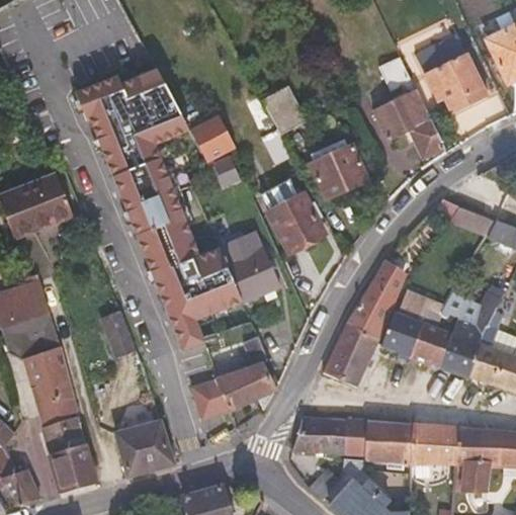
[(508,79),(515,75),(515,23),(488,37),(508,79)]
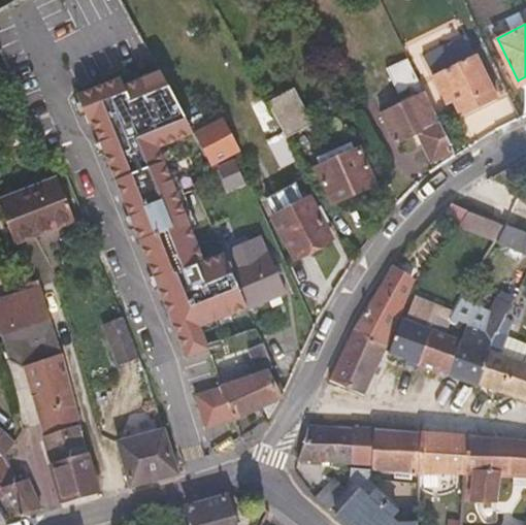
[(460,111),(495,95),(474,54),(433,73),(449,103),(455,101),(460,111)]
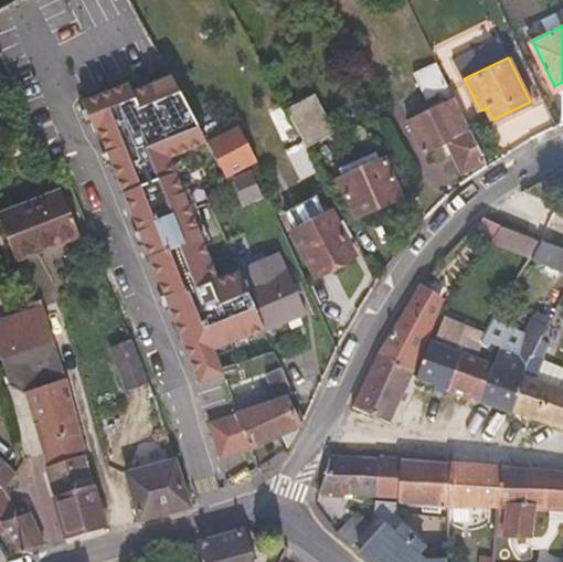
[(443,102),(454,96),(445,77),(439,65),(428,71),(433,78),(437,91),(443,102)]
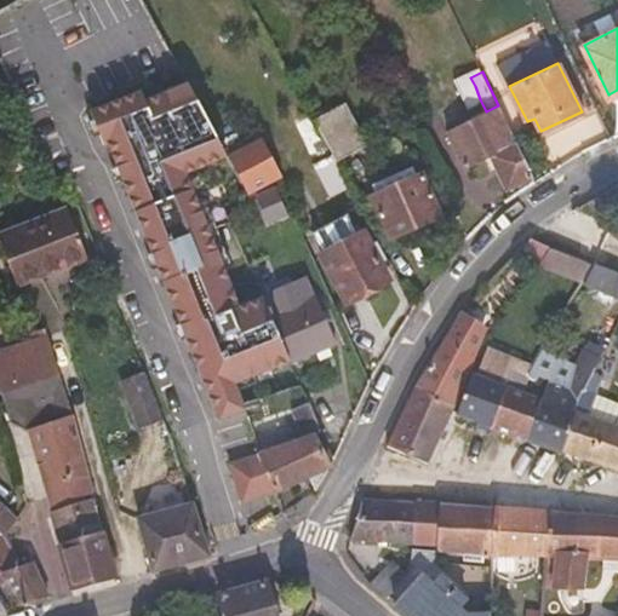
[(292,361),(290,357),(264,299),(239,309),(221,268),(230,264),(205,208),(200,211),(184,174),(228,157),(188,86),(165,96),(162,92),(143,101),(139,90),(89,111),(102,142),(107,139),(213,415),(241,404),(238,383),(292,361)]
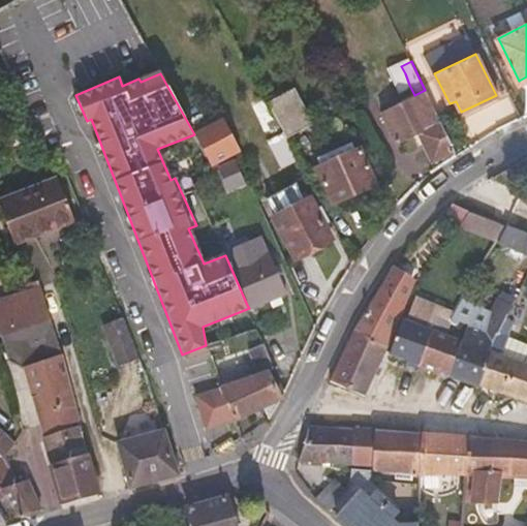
[(409,85),(405,73),(394,79),(397,90),(409,85)]
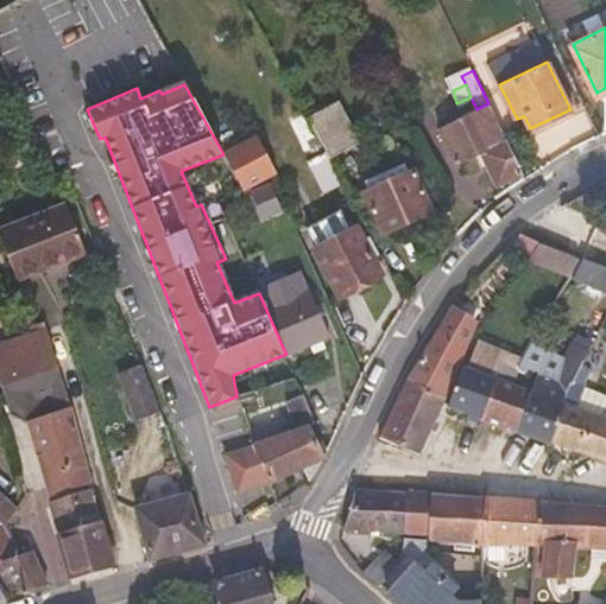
[(340,103),(309,119),(323,146),(332,160),(360,145),(340,103)]
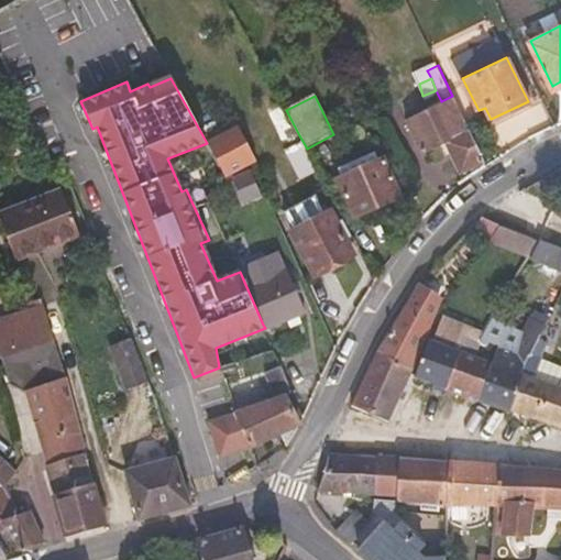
[(458,167),(481,155),(452,96),(441,101),(406,118),(421,149),(444,139),(458,167)]
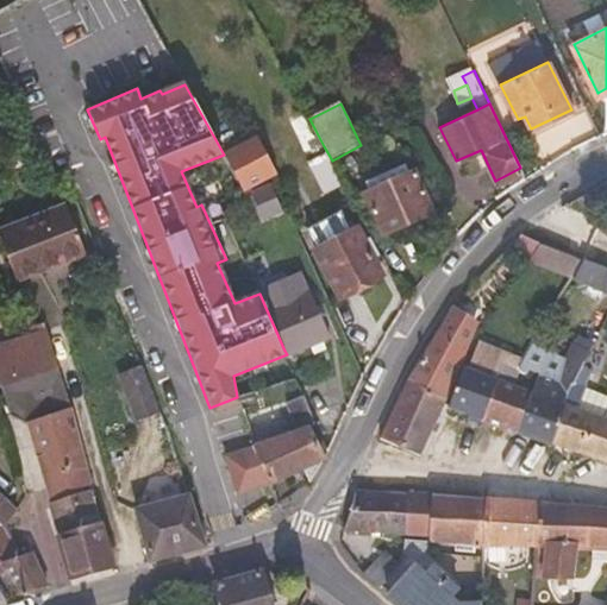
[(257,140),(225,157),(243,191),(254,186),(275,176),(257,140)]
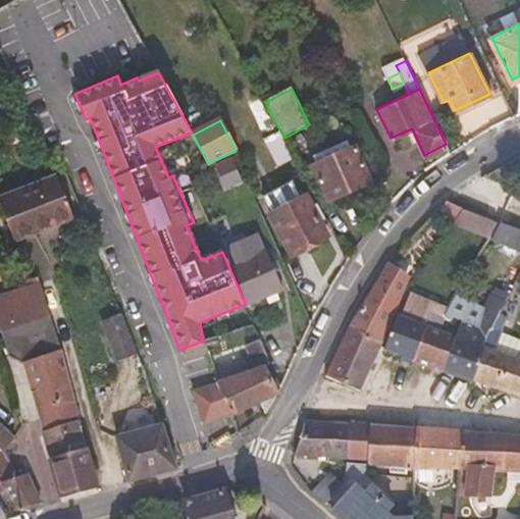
[(284,138),(277,125),(262,135),(270,150),(287,142),(284,138)]
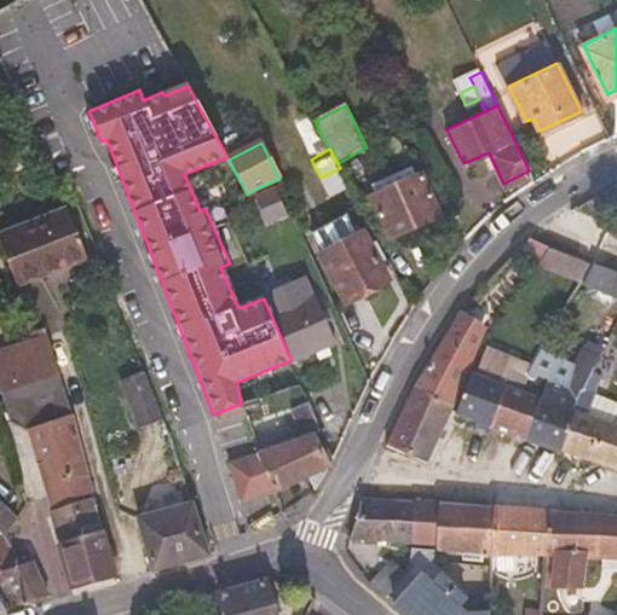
[(352,191),(340,168),(321,178),(334,201),(352,191)]
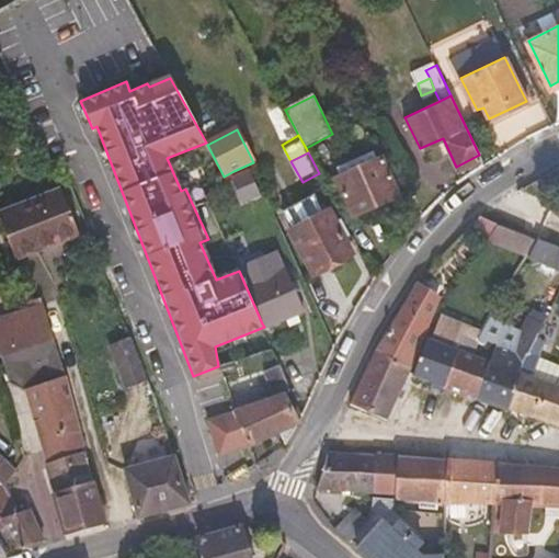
[(352,213),(397,192),(380,157),(337,177),(352,213)]
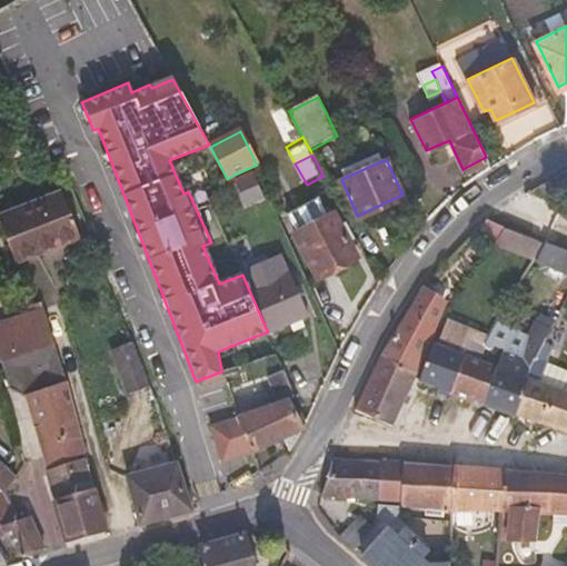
[(257,165),(237,174),(246,195),(267,186),(257,165)]
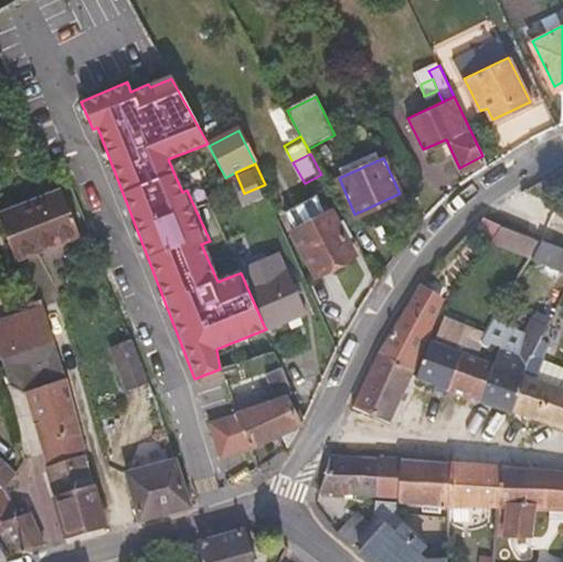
[(0,222),(16,260),(80,233),(62,190),(0,215),(0,222)]
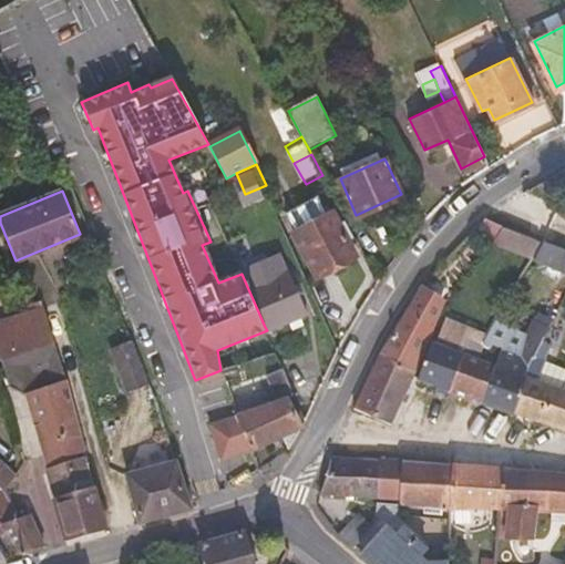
[(353,248),(358,245),(342,218),(339,221),(331,208),(324,214),(315,198),(285,215),(316,274),(356,252),(353,248)]
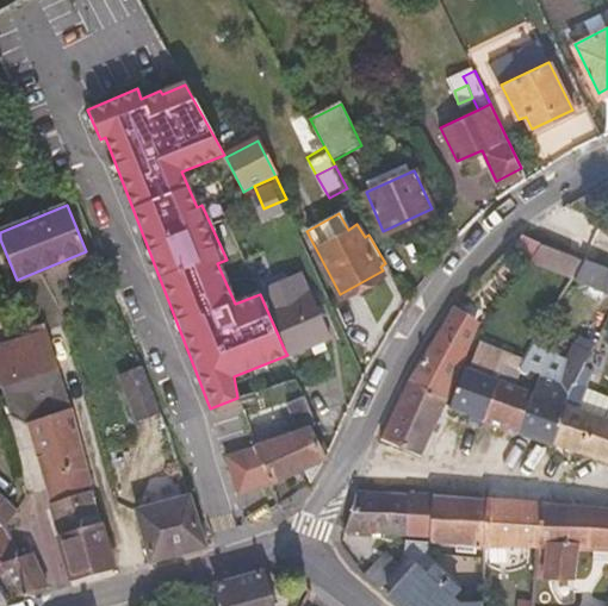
[(550,213),(521,230),(541,238),(558,227),(550,213)]
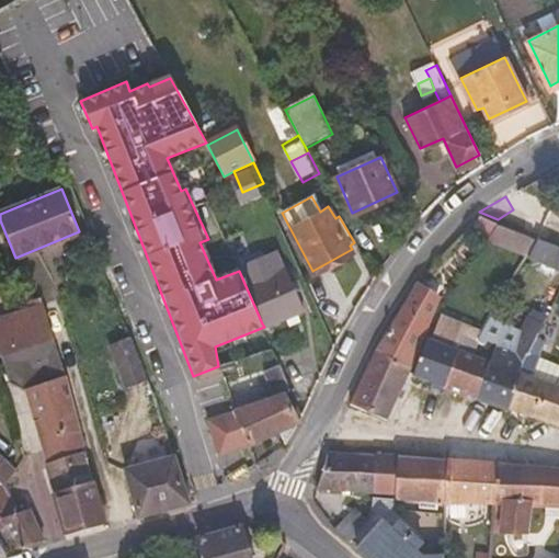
[(498,219),(479,212),(476,214),(464,226),(487,236),(498,219)]
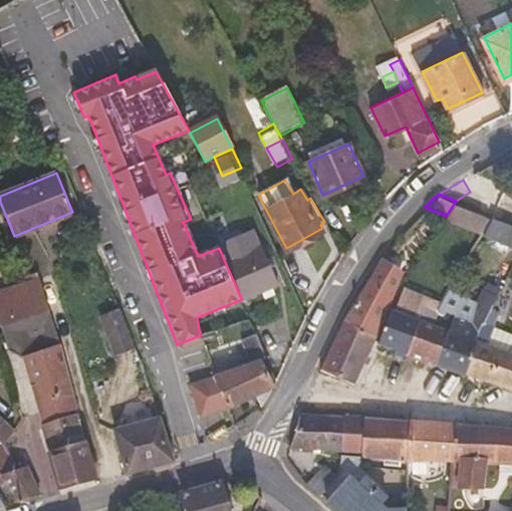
[(206,219),(212,233),(228,226),(222,212),(206,219)]
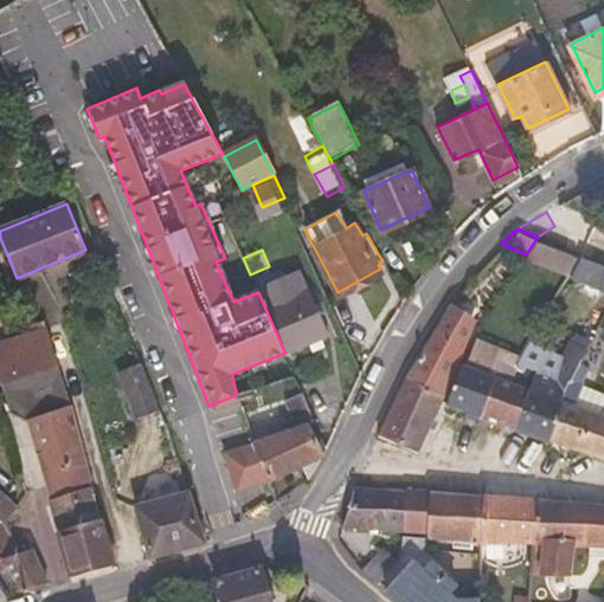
[(258,292),(283,349),(326,329),(308,287),(304,289),(295,267),(255,286),(258,292)]
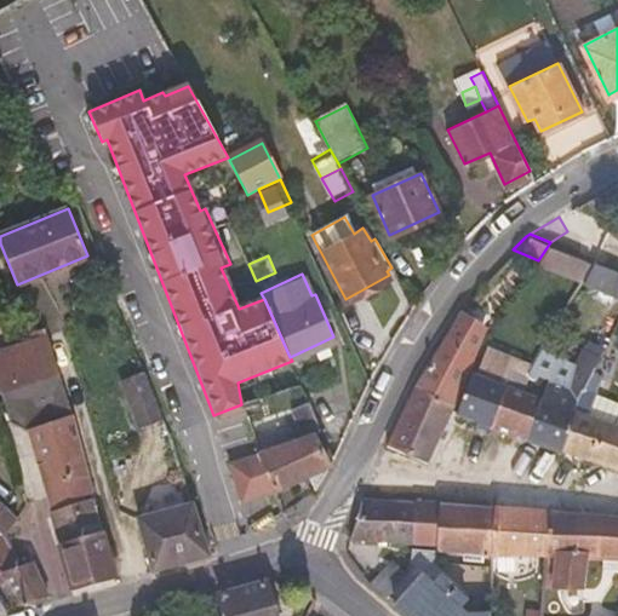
[(465,366),(475,340),(479,329),(455,320),(441,335),(419,372),(412,384),(438,396),(457,362),(465,366)]
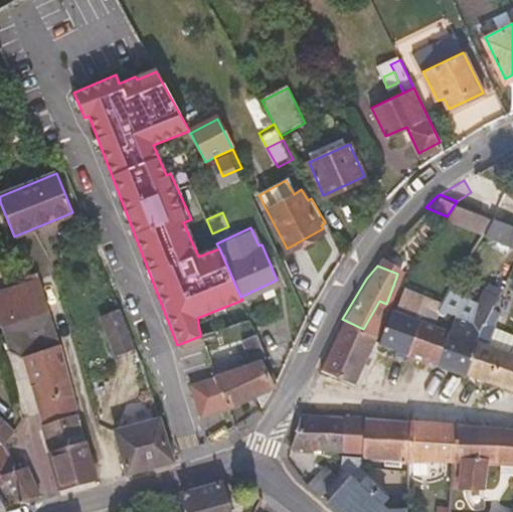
[(38,278),(0,289),(0,330),(11,362),(21,359),(34,396),(43,423),(74,414),(63,359),(38,278)]
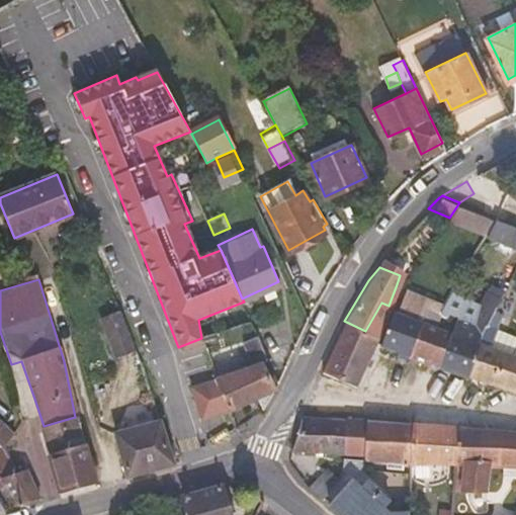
[(490,290),(484,302),(450,289),(440,306),(457,312),(450,332),(438,364),(470,376),(478,340),(495,305),(500,295),(490,290)]
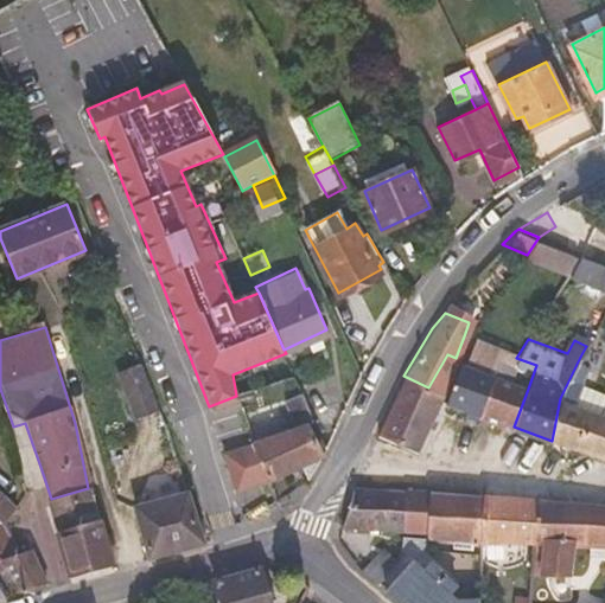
[(494,376),(500,359),(501,357),(498,357),(469,345),(462,364),(494,376)]
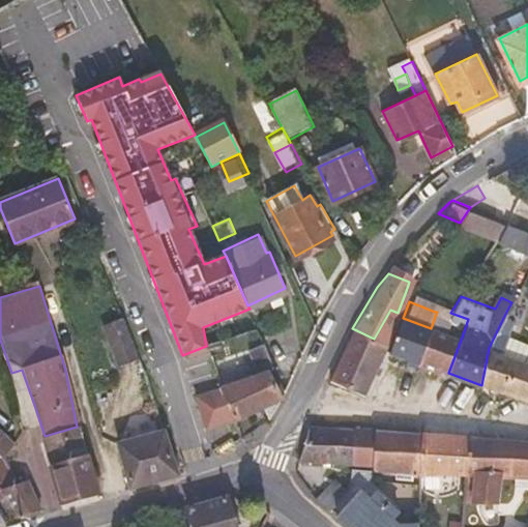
[(384,349),(398,313),(390,310),(374,339),(352,328),(344,348),(329,380),(363,394),(384,349)]
